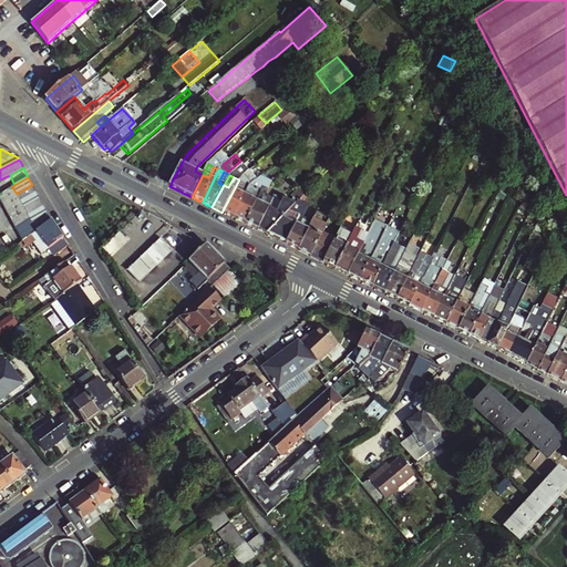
[(233,218),(245,195),(239,193),(245,183),(239,179),(222,213),(233,218)]
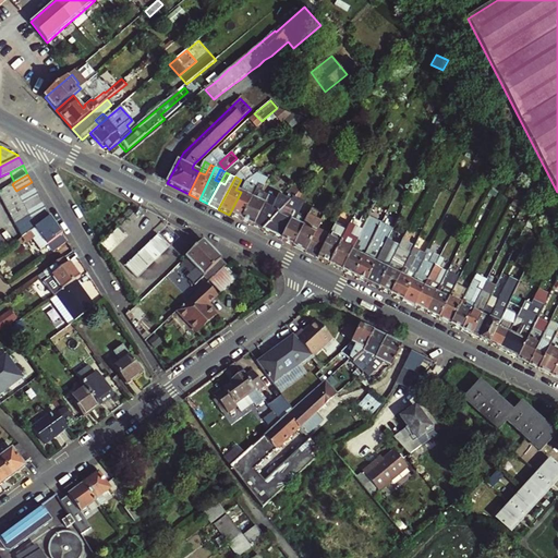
[(245,182),(241,180),(235,190),(241,192),(244,185),(245,182)]
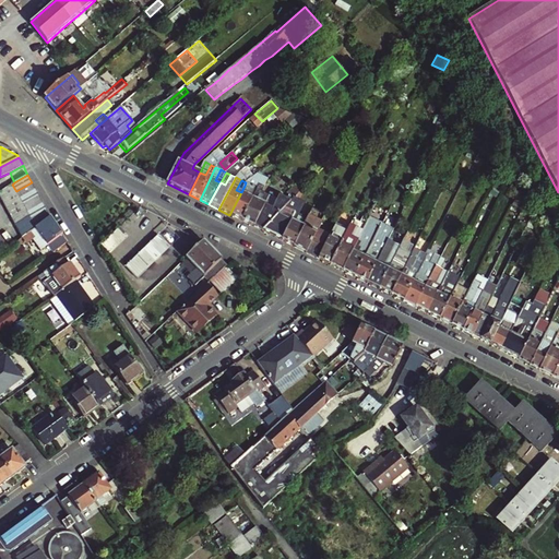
[(20,197),(21,199),(36,189),(32,182),(16,191),(20,197)]
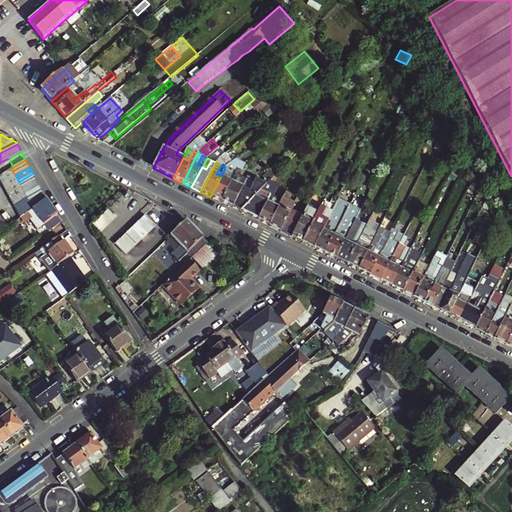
[(235,173),(236,174),(222,202),(233,208),(243,189),(249,192),(254,184),(240,177),(243,170),(238,167),(237,169),(235,173)]
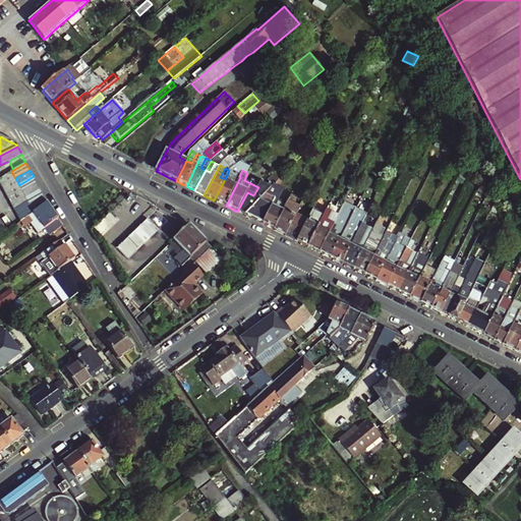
[(14,177),(11,172),(0,179),(0,183),(1,185),(14,177)]
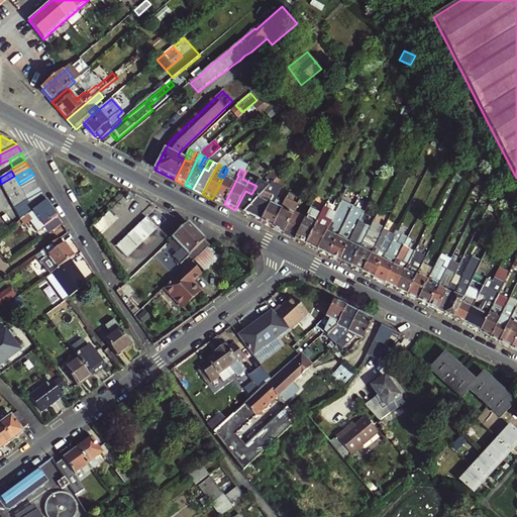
[(226,172),(223,178),(212,199),(224,204),(238,176),(237,175),(232,172),(231,175),(226,172)]
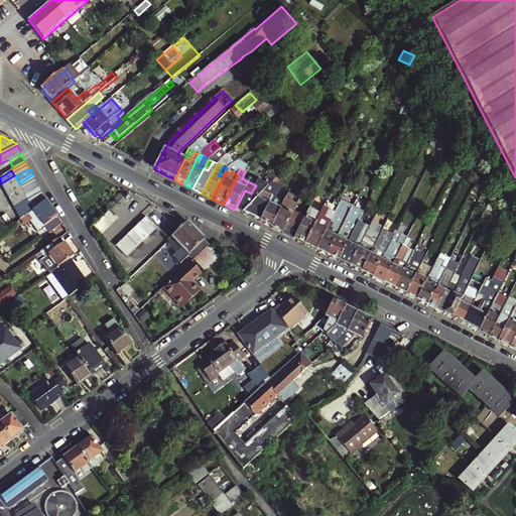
[(266,182),(264,185),(268,187),(272,182),(278,176),(273,171),(264,181),(266,182)]
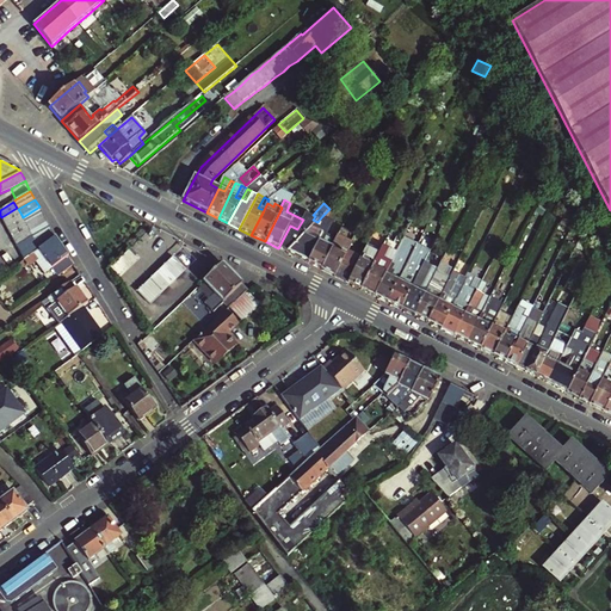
[(39,207),(23,217),(25,221),(26,224),(43,215),(39,207)]
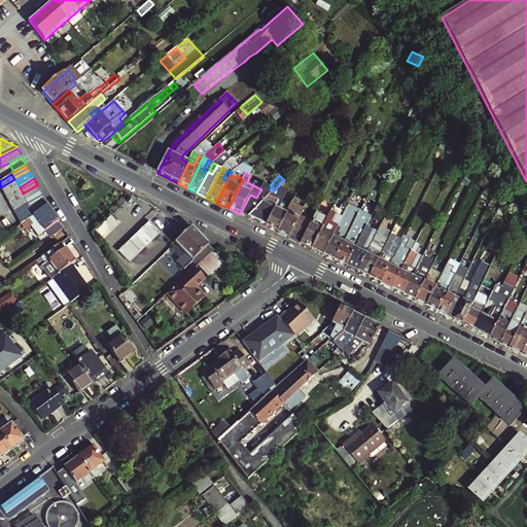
[(1,187),(4,195),(19,185),(15,180),(14,179),(1,187)]
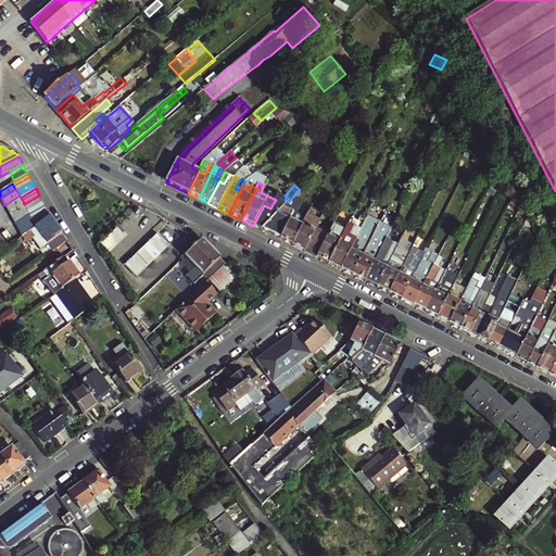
[(20,196),(4,205),(8,211),(23,201),(21,198),(20,196)]
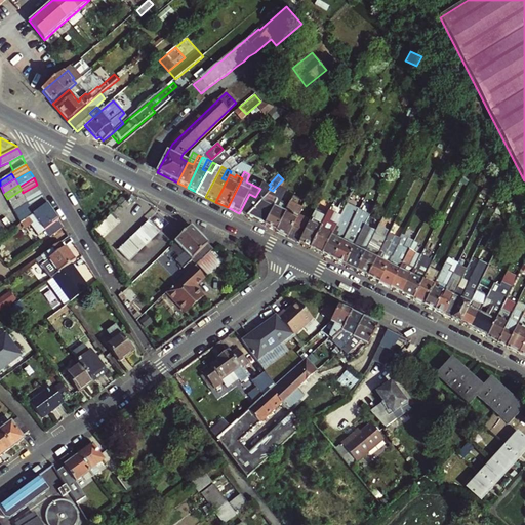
[(25,196),(27,199),(41,191),(37,185),(23,193),(25,196)]
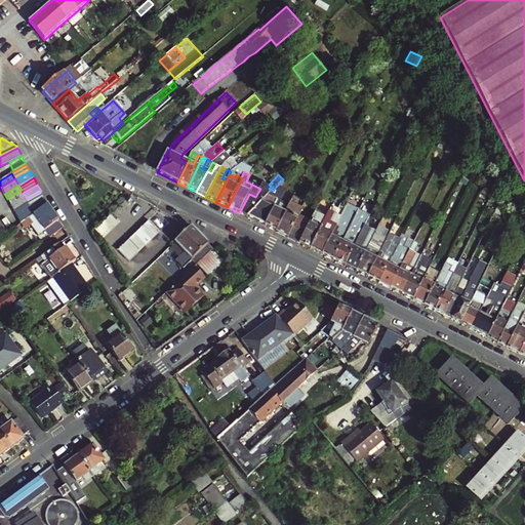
[(249,194),(239,213),(247,217),(268,196),(273,191),(269,189),(263,186),(260,189),(255,197),(249,194)]
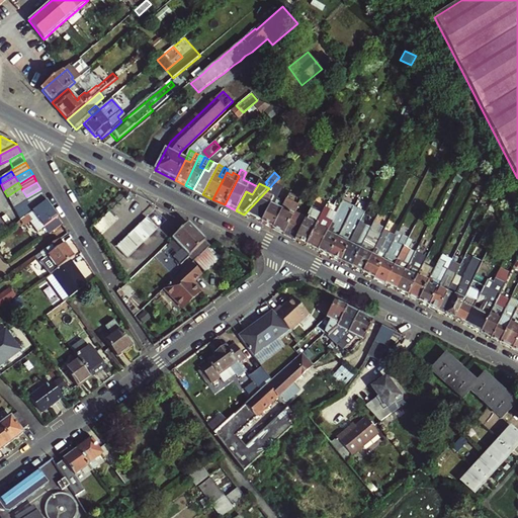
[(262,224),(273,229),(286,203),(278,199),(283,188),(273,183),(269,188),(264,193),(274,198),(262,224)]
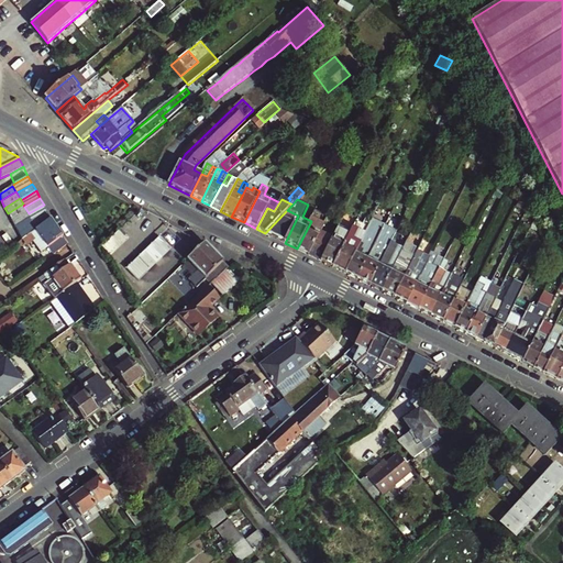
[(8,213),(11,219),(26,210),(24,207),(23,203),(8,213)]
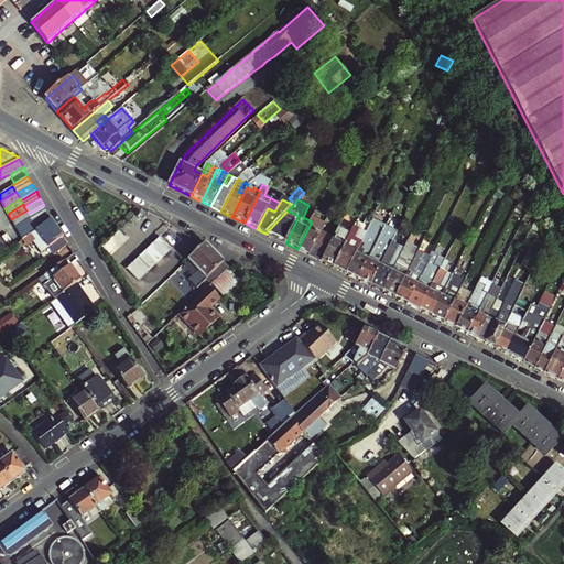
[(44,205),(29,214),(30,217),(32,220),(47,212),(44,205)]
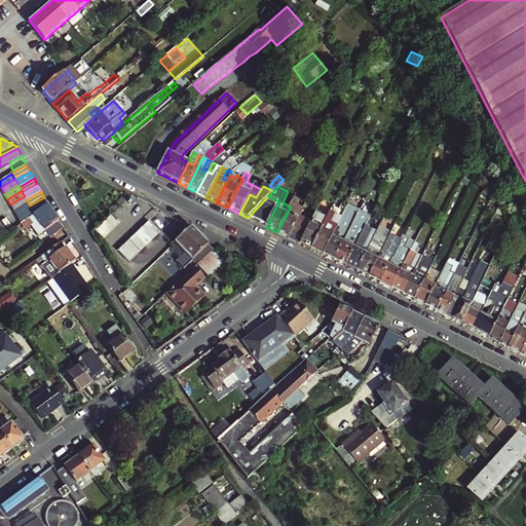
[(10,204),(14,211),(28,202),(27,199),(25,196),(10,204)]
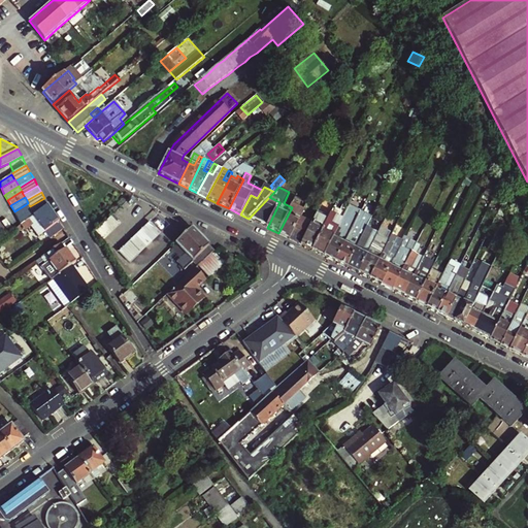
[(279,202),(269,197),(249,219),(267,228),(279,202)]
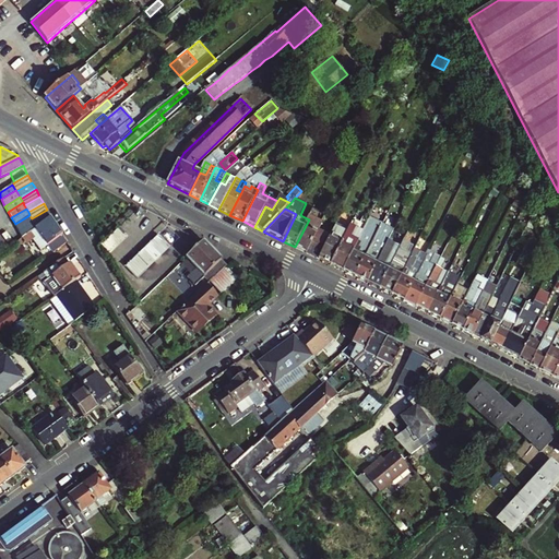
[(47,210),(32,218),(34,222),(37,227),(51,217),(47,210)]
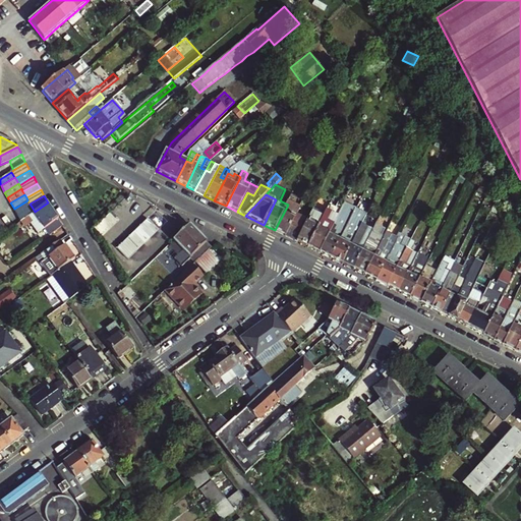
[(27,200),(14,209),(17,215),(32,207),(30,204),(27,200)]
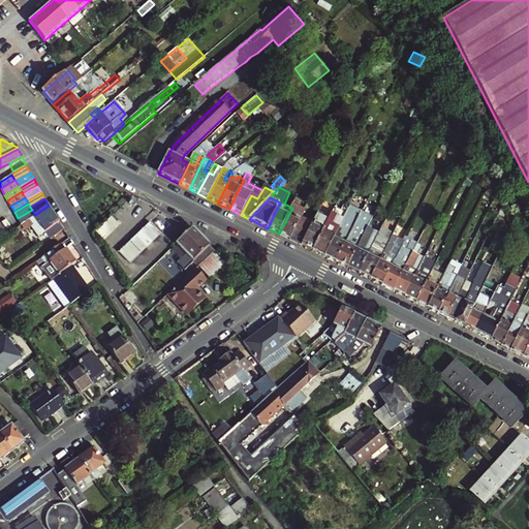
[(22,225),(24,230),(33,224),(40,235),(44,231),(51,239),(64,229),(49,206),(35,215),(22,225)]
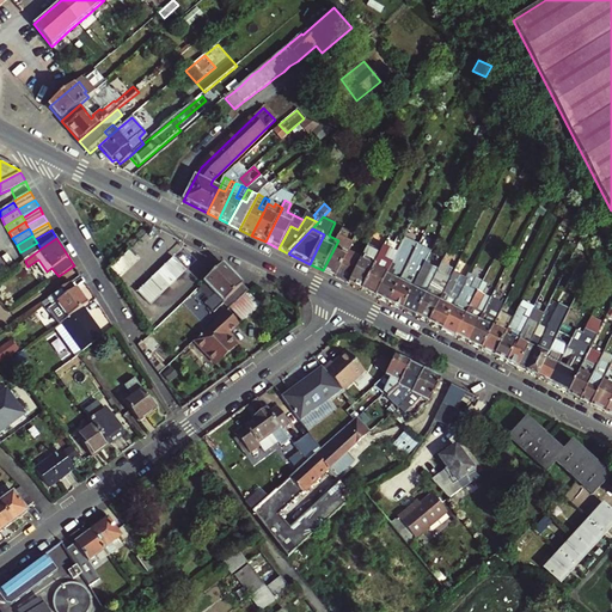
[(375,298),(389,304),(412,256),(418,245),(405,238),(402,245),(375,298)]
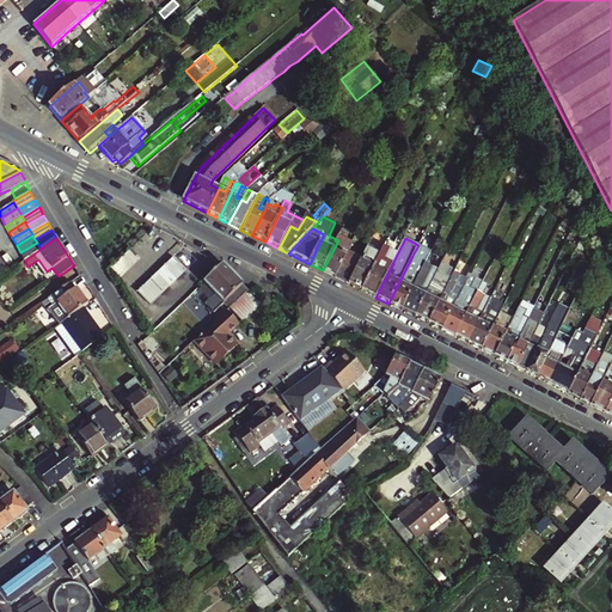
[(375,298),(402,245),(389,239),(381,252),(362,291),(375,298)]
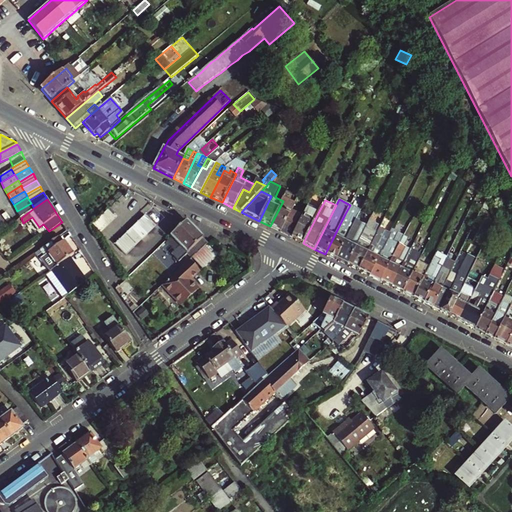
[(270,226),(281,232),(292,209),(294,207),(283,201),(270,226)]
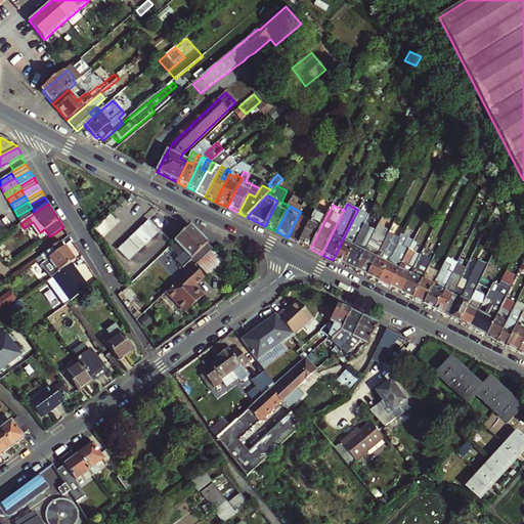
[(22,223),(35,213),(32,208),(17,216),(22,223)]
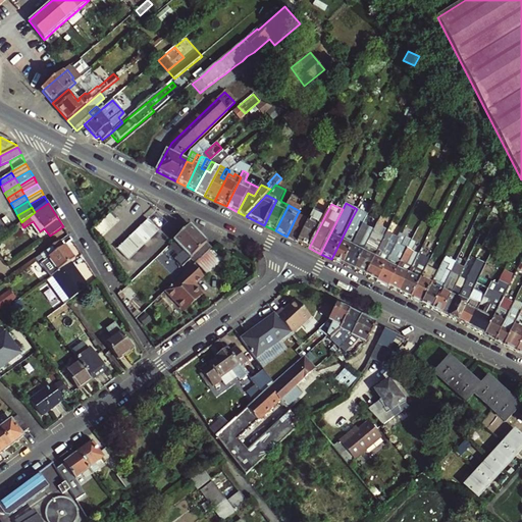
[(309,248),(325,215),(314,209),(309,219),(298,243),(309,248)]
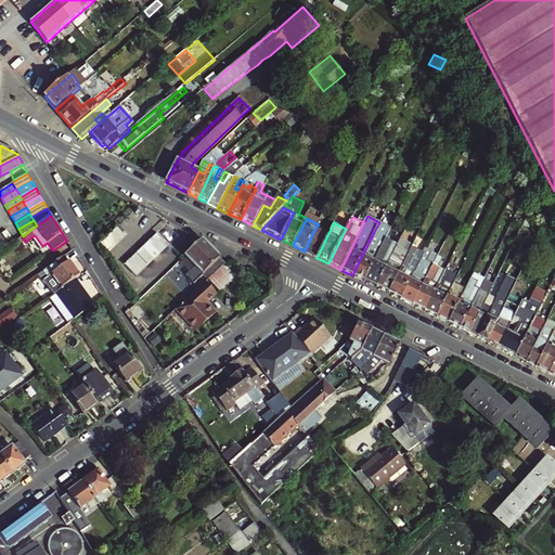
[(379,222),(374,232),(381,235),(382,236),(387,226),(379,222)]
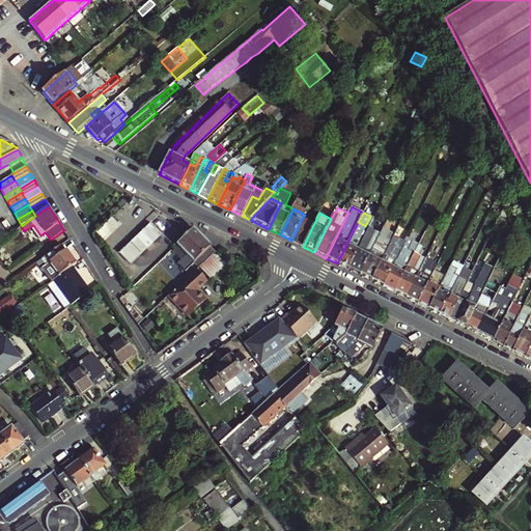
[(99,231),(106,240),(121,225),(113,217),(99,231)]
